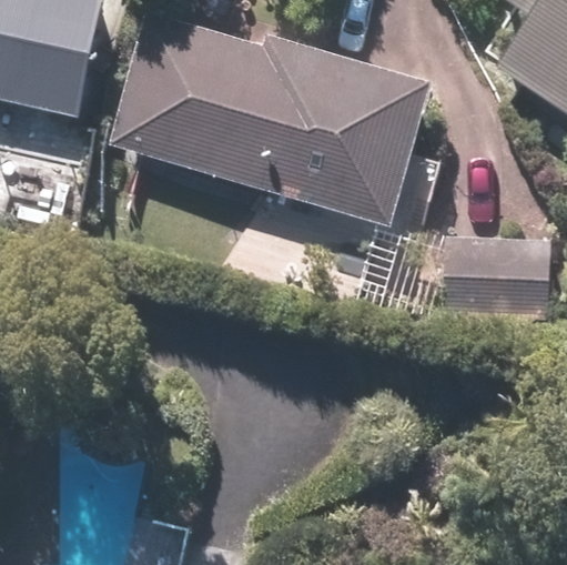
[(0,100),(78,119),(103,0),(0,0),(0,100)]
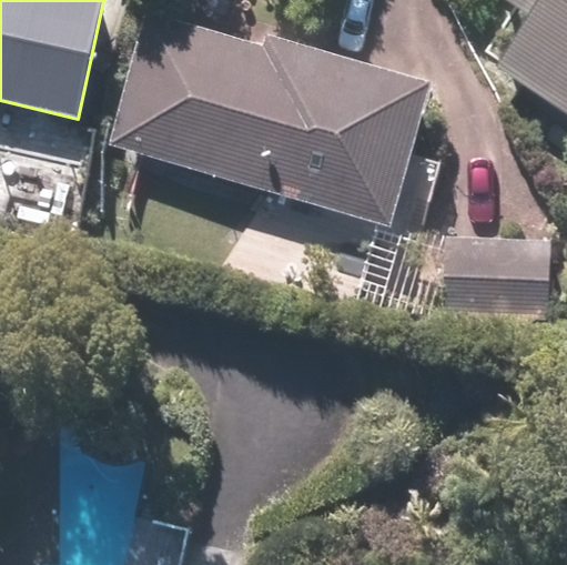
[(532,14),(496,64),(566,114),(566,0),(518,0),(516,3),(532,14)]
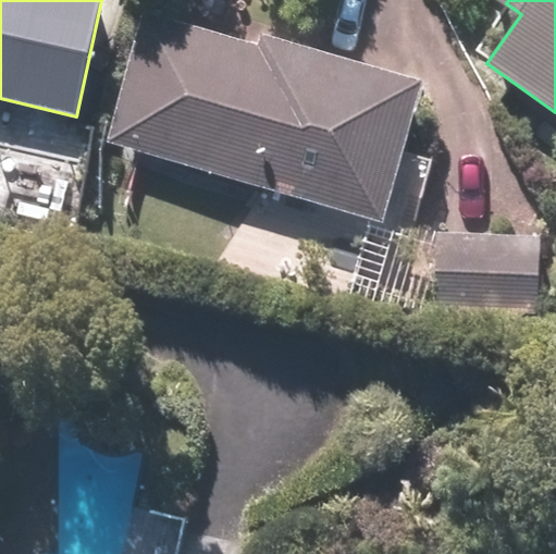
[(261,52),(141,15),(103,137),(382,222),(424,86),(266,37),(261,52)]
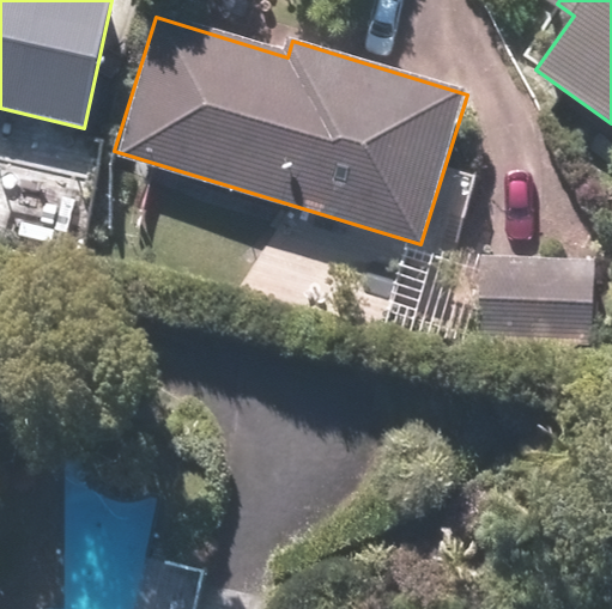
[(594,261),(473,253),(467,332),(589,340),(594,261)]
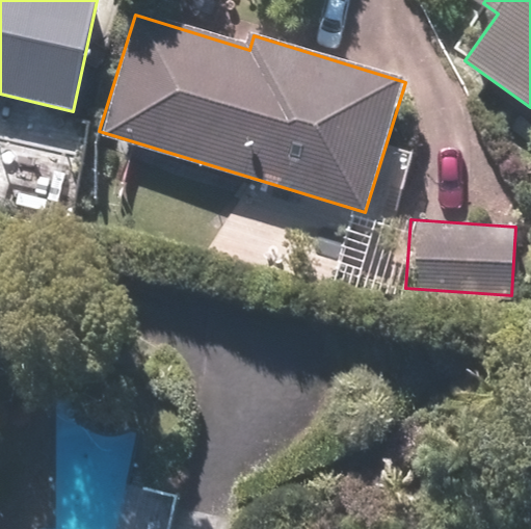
[(165,528),(173,496),(123,485),(113,528),(165,528)]
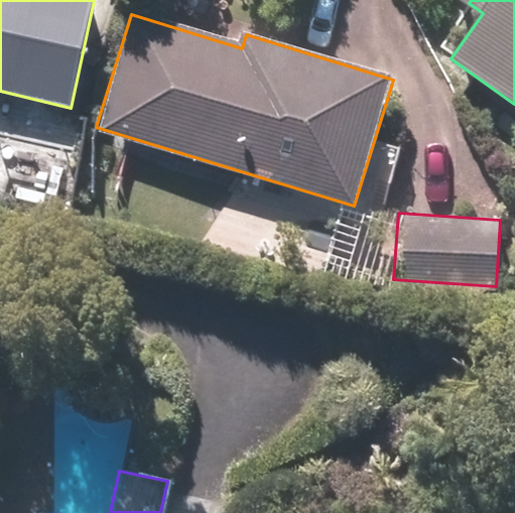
All buildings are outlined.
